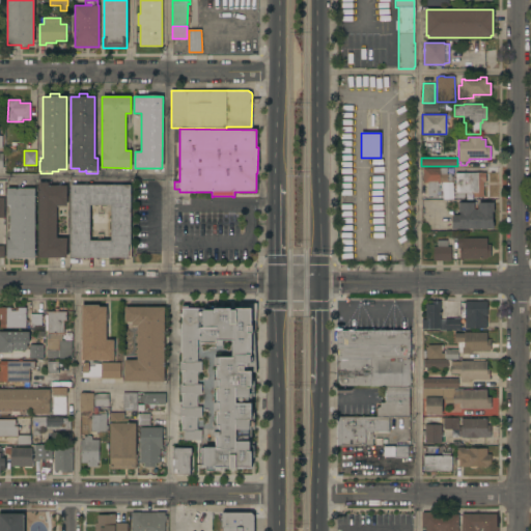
[(427,167),(427,168),(447,168),(447,173),(451,173),(451,182),(447,182),(447,183),(440,183),(440,198),(427,198),(427,183),(423,183),(423,179),(423,175),(423,167),(427,167)]
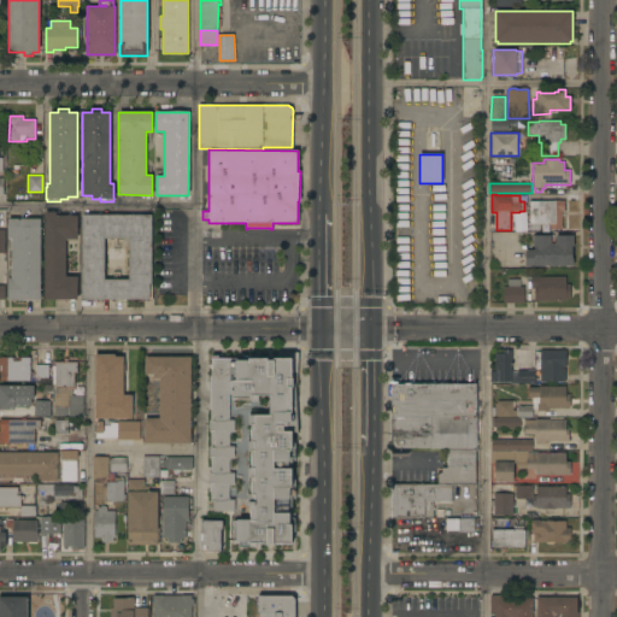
[(564,200),(564,211),(562,211),(562,229),(550,229),(550,224),(540,224),(540,229),(535,229),(535,231),(529,231),(529,200),(564,200)]
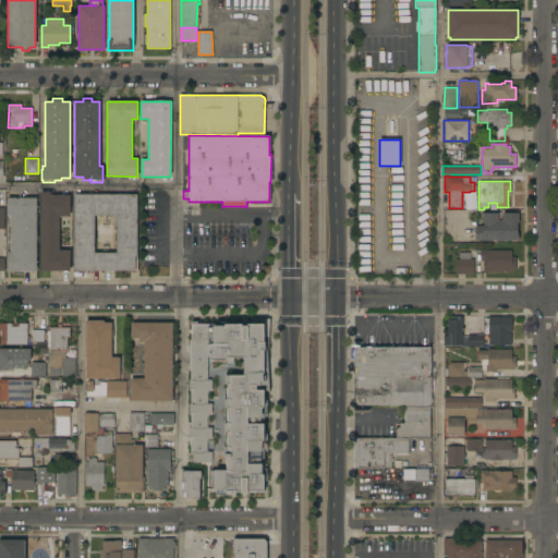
[(51,191),(51,195),(70,195),(70,216),(59,216),(59,250),(70,250),(70,270),(40,271),(40,192),(51,191)]
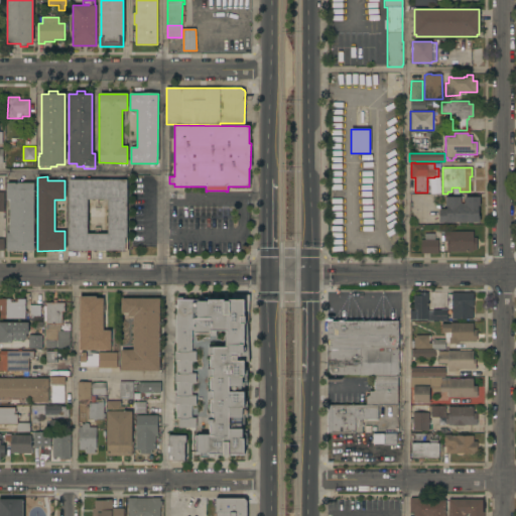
[(127,179),(127,250),(69,250),(68,180),(127,179)]
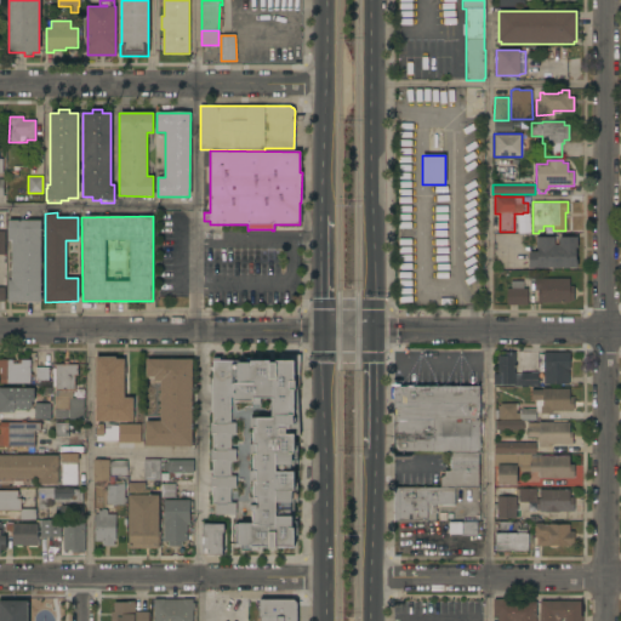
[(27,220),(27,218),(33,218),(33,220),(40,220),(40,302),(7,302),(7,280),(11,280),(11,240),(7,240),(7,220),(27,220)]
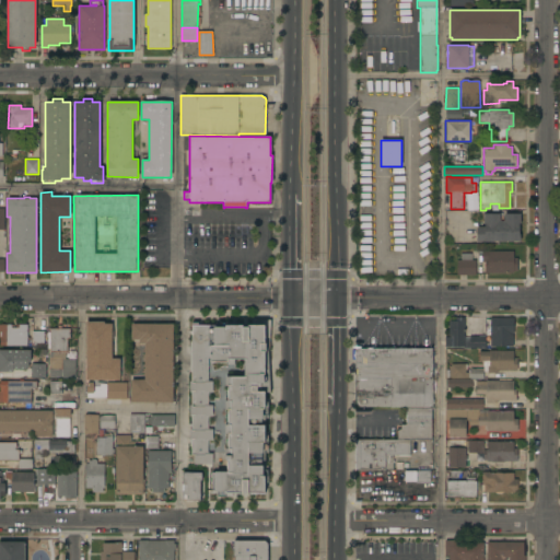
[(476,242),(476,228),(485,226),(485,223),(483,223),(483,213),(500,213),(500,221),(504,221),(504,213),(521,213),(521,223),(520,223),(520,237),(521,237),(521,242),(476,242)]
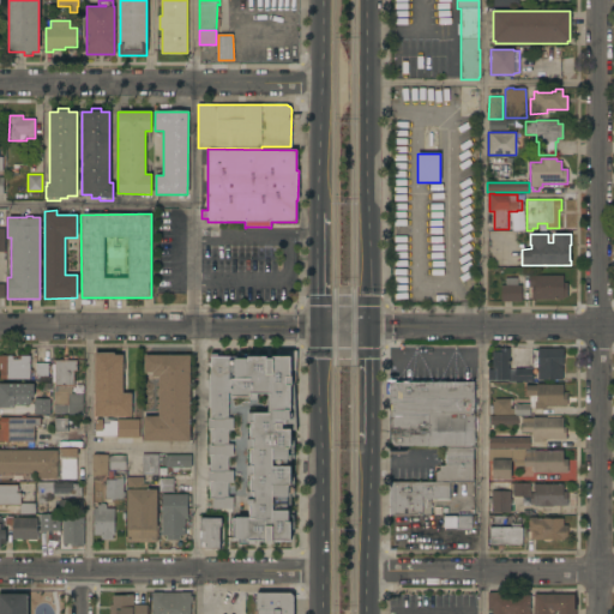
[(531,300),(531,287),(528,287),(528,275),(563,275),(563,283),(567,283),(567,298),(563,298),(563,300),(531,300)]
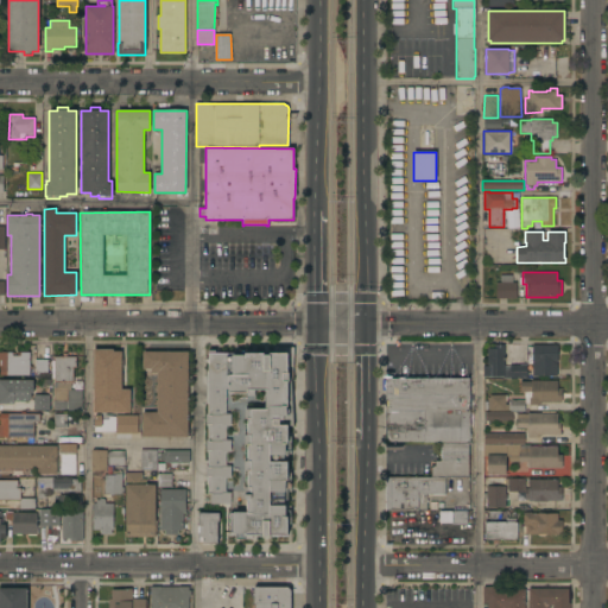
[(496,299),(496,282),(501,282),(501,274),(512,274),(512,283),(517,283),(517,298),(496,299)]
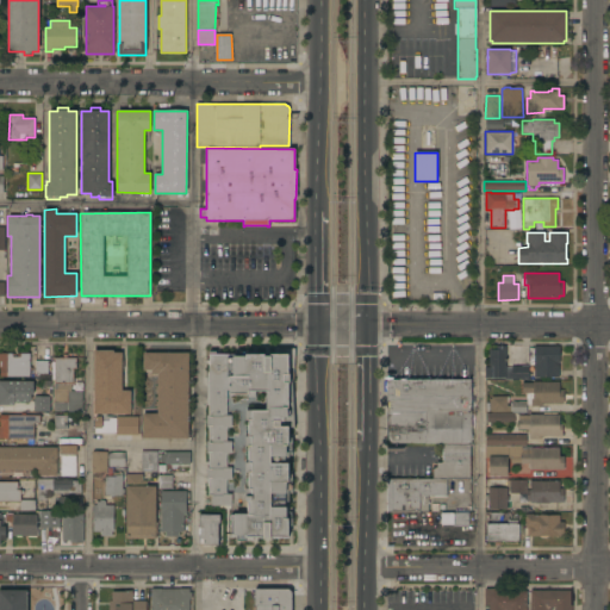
[(504,379),(504,378),(485,378),(485,369),(489,369),(489,349),(496,349),(496,346),(506,346),(506,369),(511,368),(511,366),(529,366),(529,379),(504,379)]
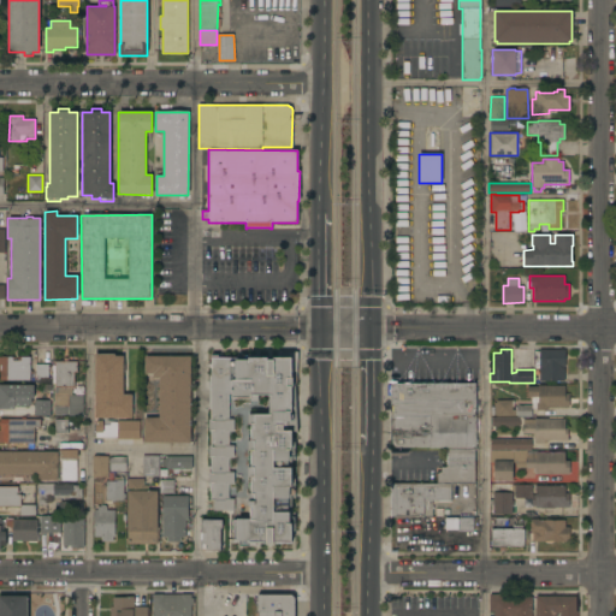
[(566,349),(566,367),(564,367),(564,381),(539,381),(539,367),(539,349),(566,349)]
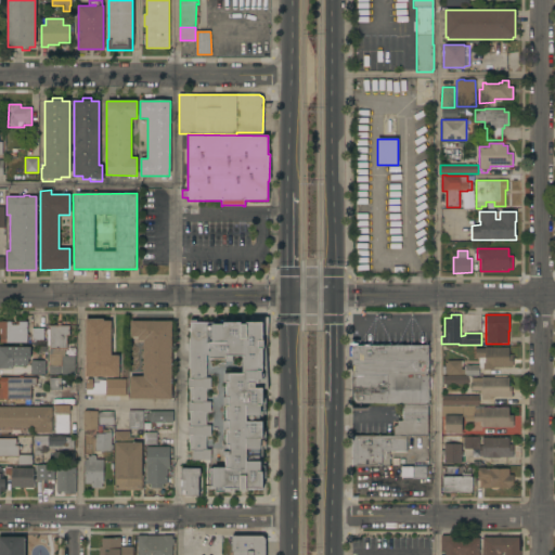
[(86,319),(103,319),(103,321),(111,321),(111,356),(119,356),(119,376),(114,376),(114,377),(106,377),(106,376),(97,376),(97,379),(126,379),(126,396),(105,396),(105,395),(86,395),(86,379),(91,379),(91,376),(86,376),(86,319)]
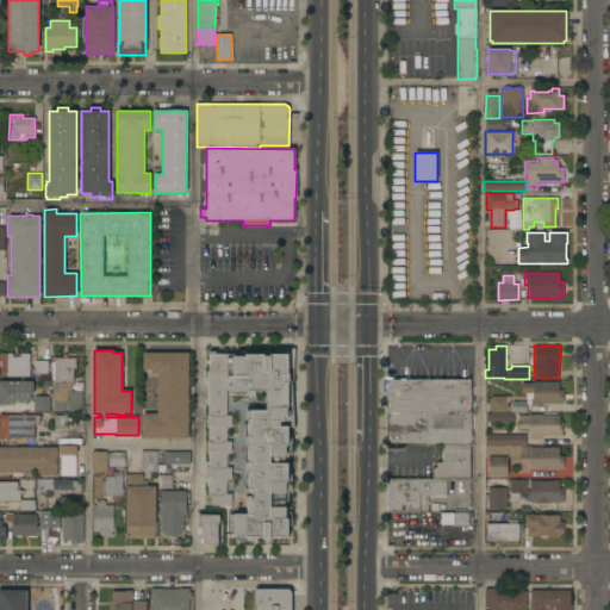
[(30,377),(0,377),(0,353),(12,353),(12,356),(18,356),(18,354),(20,354),(20,353),(30,354),(30,377)]
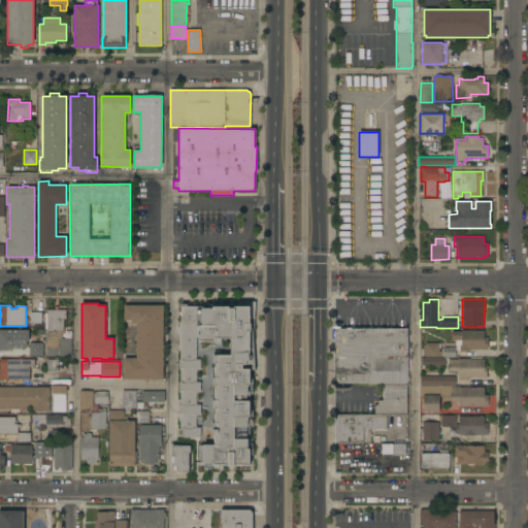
[(163,305),(163,371),(165,371),(165,377),(163,377),(163,380),(123,380),(123,358),(136,358),(136,324),(131,324),(131,321),(124,321),(124,305),(163,305)]
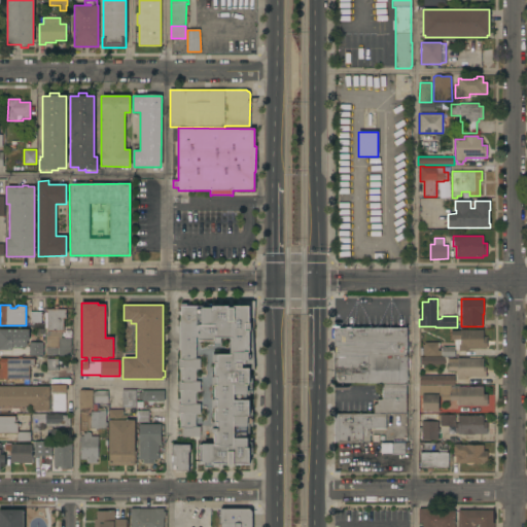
[(55,309),(55,306),(58,306),(58,309),(66,309),(66,318),(64,318),(64,331),(62,331),(62,338),(71,338),(71,356),(59,356),(59,354),(46,354),(46,328),(45,328),(45,313),(46,313),(46,309),(55,309)]
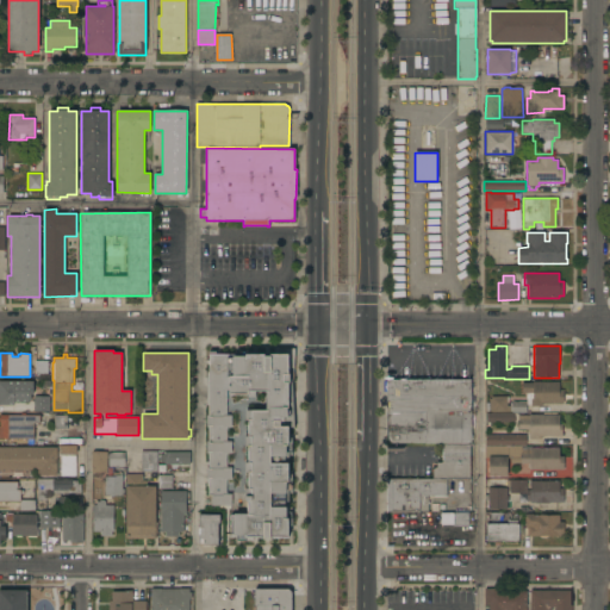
[(209,354),(229,354),(229,356),(247,356),(247,354),(266,354),(266,356),(271,356),(271,354),(291,354),(292,540),(237,540),(237,535),(231,535),(230,514),(249,514),(249,500),(247,500),(247,489),(250,489),(250,472),(247,472),(247,461),(249,461),(249,446),(247,446),(247,435),(249,435),(249,419),(247,419),(246,410),(267,410),(267,391),(257,391),(257,398),(246,398),(246,394),(230,394),(230,390),(228,391),(228,415),(232,415),(232,428),(228,428),(228,442),(232,442),(232,454),(228,454),(228,468),(232,468),(232,480),(228,480),(229,495),(232,495),(232,506),(212,506),(212,496),(209,496),(209,486),(207,486),(207,460),(210,460),(210,454),(206,454),(206,442),(210,442),(209,428),(207,428),(207,416),(209,416),(209,354)]
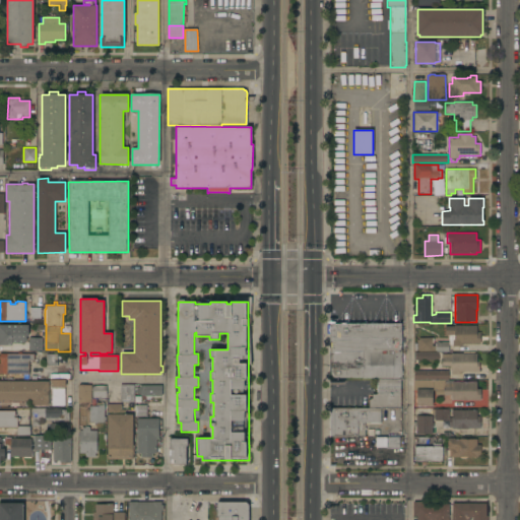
[(30,308),(42,308),(42,319),(30,319),(30,308)]
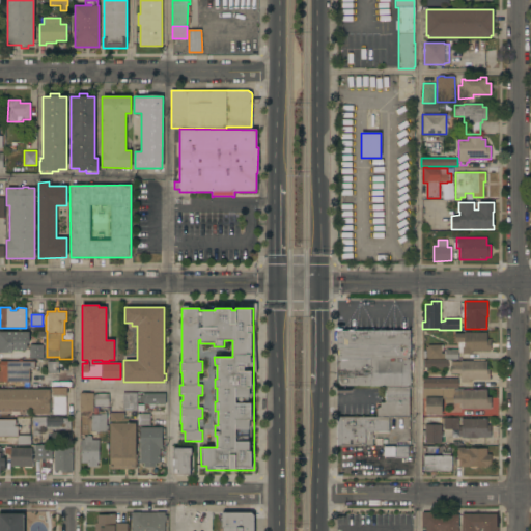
[(336,387),(336,330),(410,330),(410,387),(409,387),(385,387),(336,387)]
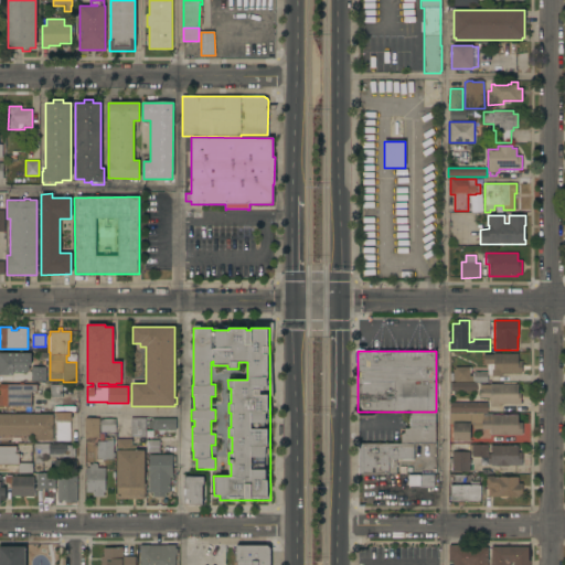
[(0,375),(0,353),(31,353),(31,365),(29,365),(29,371),(27,371),(27,372),(13,372),(13,375),(0,375)]
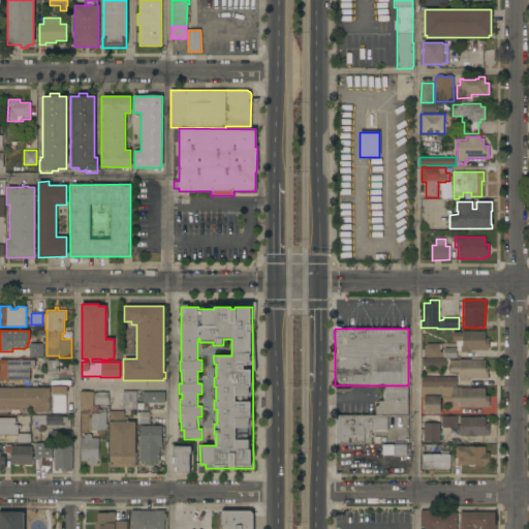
[(462,332),(462,331),(485,331),(485,339),(489,339),(489,349),(470,350),(470,352),(461,352),(461,346),(462,346),(462,341),(453,341),(453,332),(462,332)]
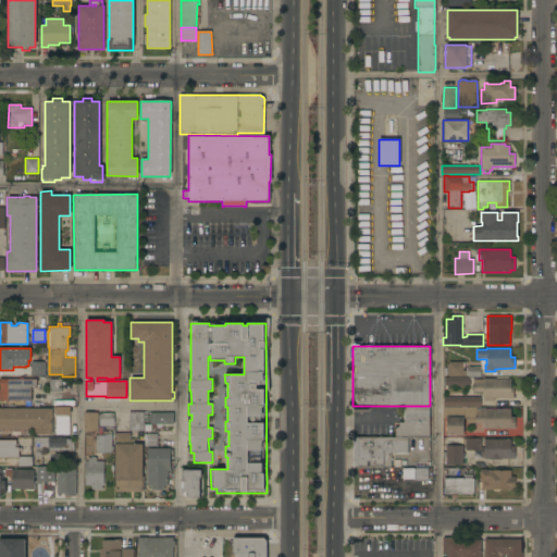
[(31,361),(46,362),(45,375),(31,375),(31,361)]
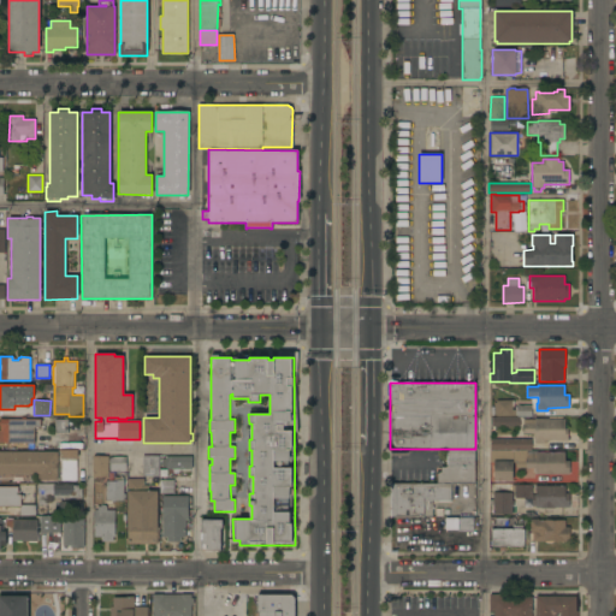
[(511,400),(511,410),(515,410),(515,416),(496,416),(496,415),(495,415),(495,403),(496,403),(496,401),(511,400)]
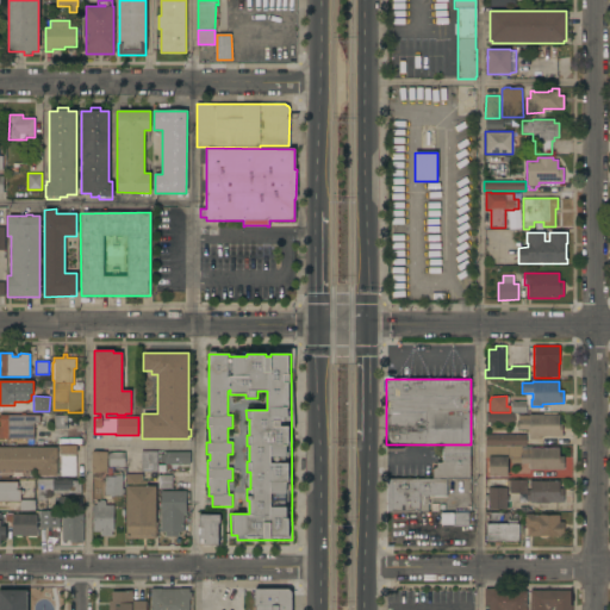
[(527,402),(527,412),(511,412),(511,411),(510,411),(510,403),(511,403),(511,402),(527,402)]
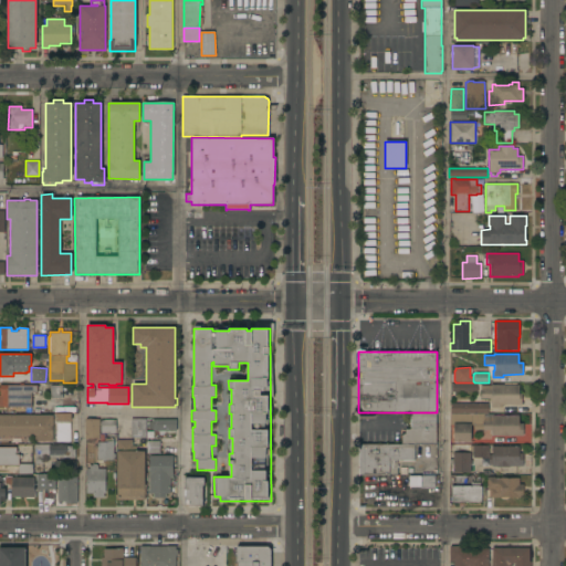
[(478,384),(477,392),(452,392),(452,383),(478,384)]
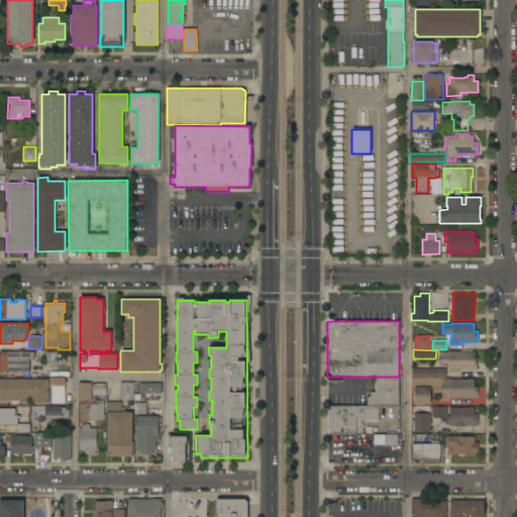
[(0,351),(33,351),(33,358),(28,358),(28,373),(0,372),(0,351)]
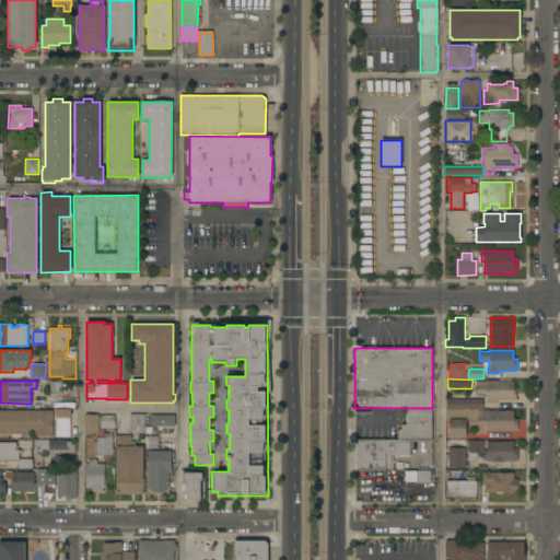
[(61,381),(61,393),(49,393),(49,382),(61,381)]
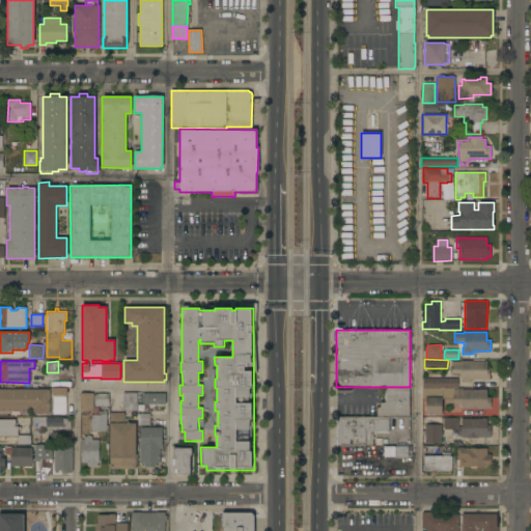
[(486,361),(486,369),(490,369),(490,380),(469,380),(469,382),(460,382),(460,373),(451,373),(451,362),(460,362),(460,361),(486,361)]
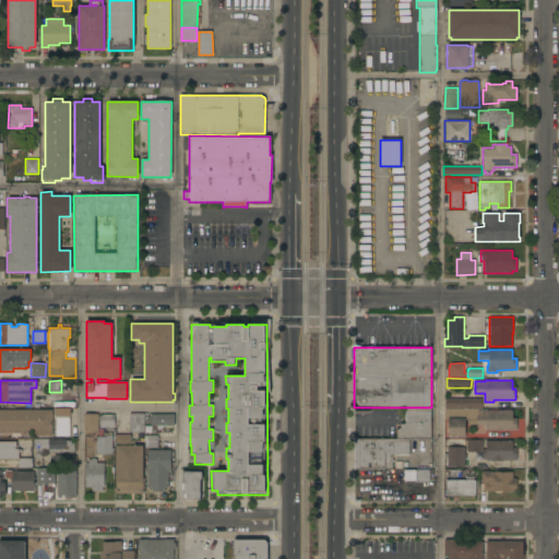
[(483,399),(483,408),(482,408),(464,408),(464,407),(449,407),(449,408),(444,408),(444,399),(483,399)]
